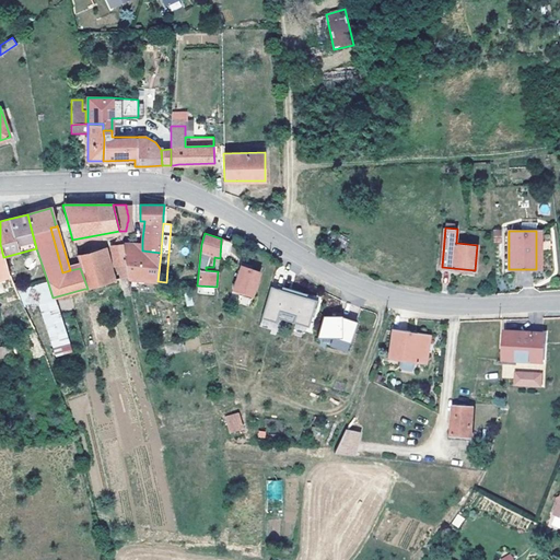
[(112,245),(107,246),(114,267),(117,266),(120,279),(128,277),(121,243),(120,237),(117,237),(112,243),(112,245)]
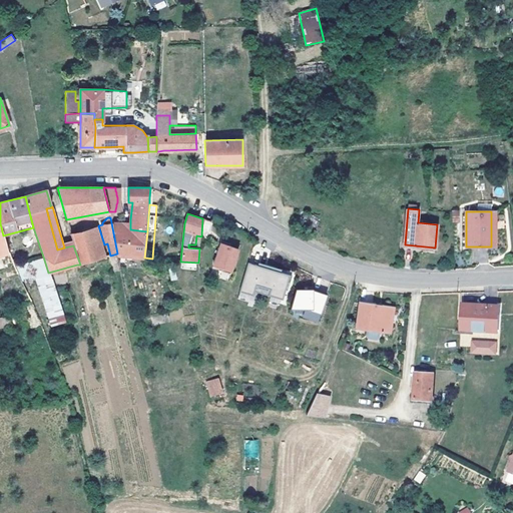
[(211,220),(202,218),(201,236),(206,237),(211,220)]
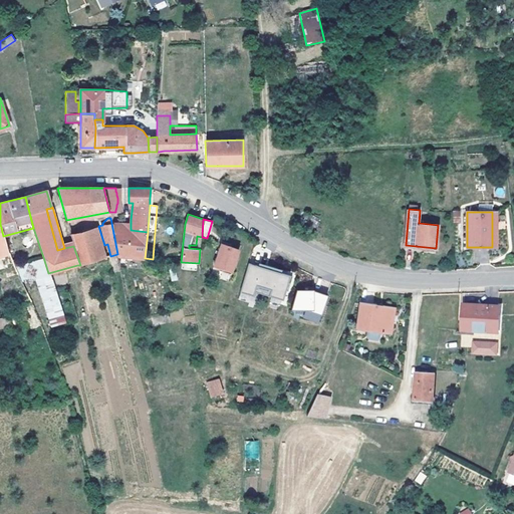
[(120,222),(111,223),(117,254),(117,255),(145,258),(148,232),(131,230),(131,231),(124,231),(124,222),(120,222)]
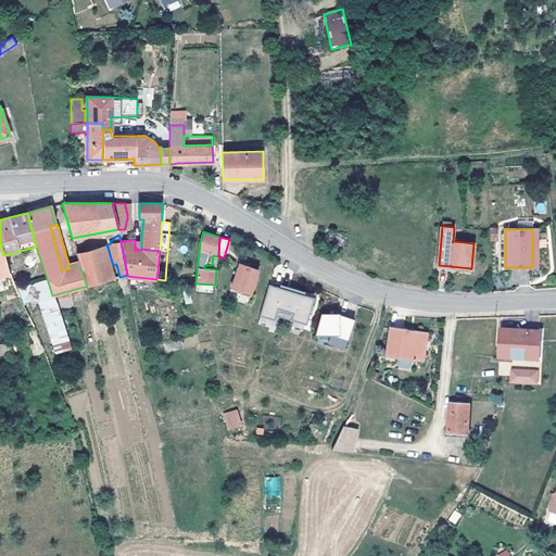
[(0,276),(5,275),(7,279),(2,281),(8,301),(20,297),(16,287),(3,255),(0,242),(0,276)]
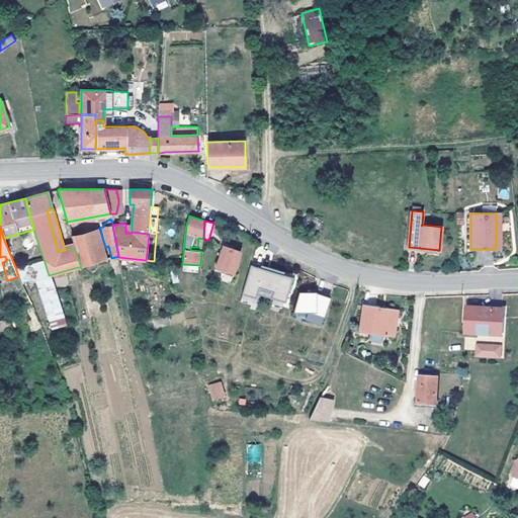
[(95,230),(88,231),(98,251),(103,249),(95,230)]
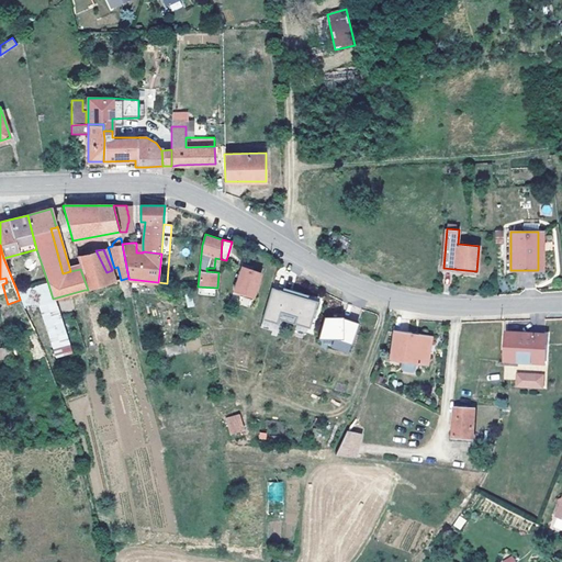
[(77,255),(80,269),(88,290),(116,281),(112,270),(107,272),(96,250),(77,255)]
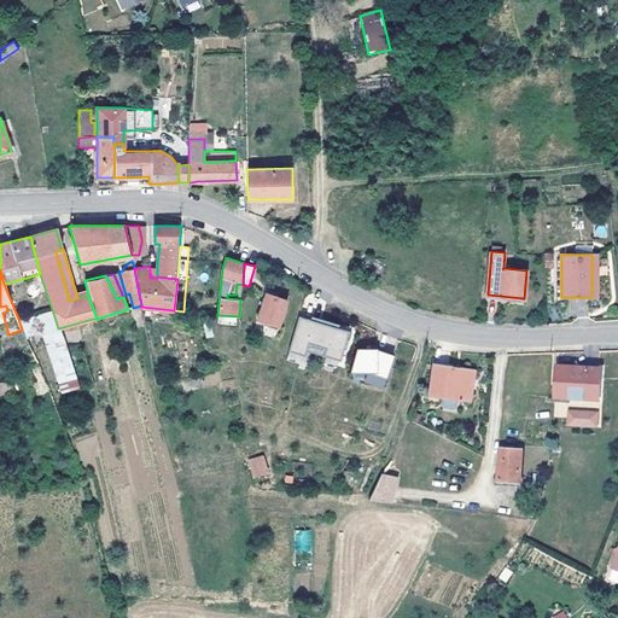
[(286,298),(266,291),(257,319),(278,325),(286,298)]
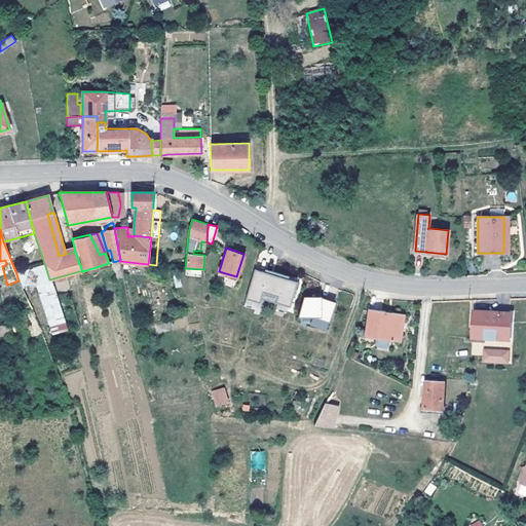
[(49,279),(44,263),(15,271),(19,280),(21,286),(25,285),(35,283),(49,279)]
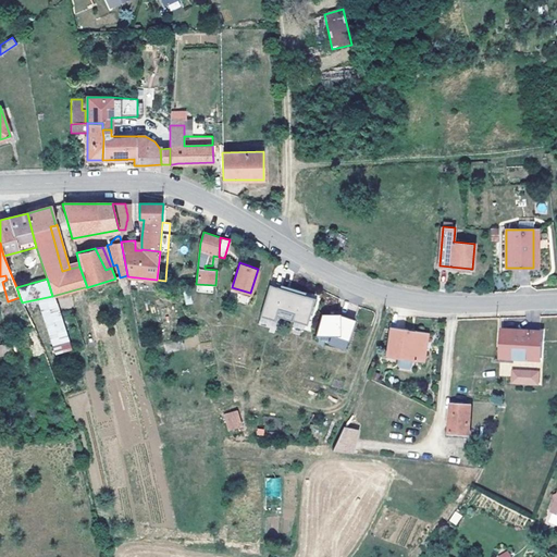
[(319,299),(271,284),(261,316),(276,320),(280,309),(294,313),(292,320),(295,321),(304,324),(307,325),(313,306),(317,306),(319,299)]
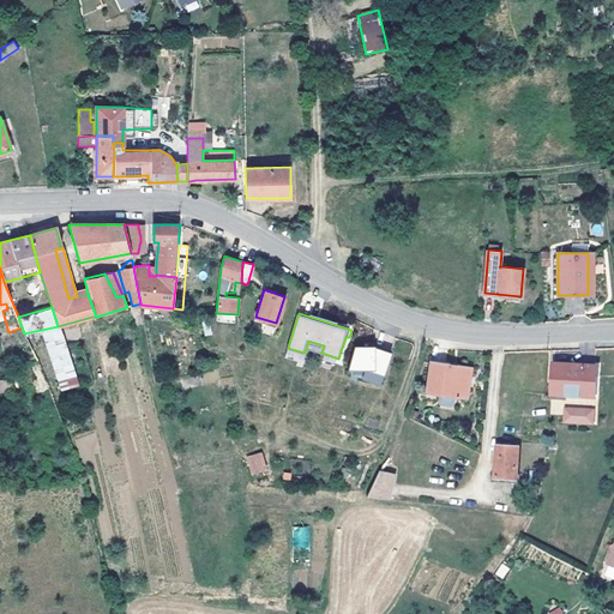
[(58,326),(41,330),(61,391),(78,385),(58,326)]
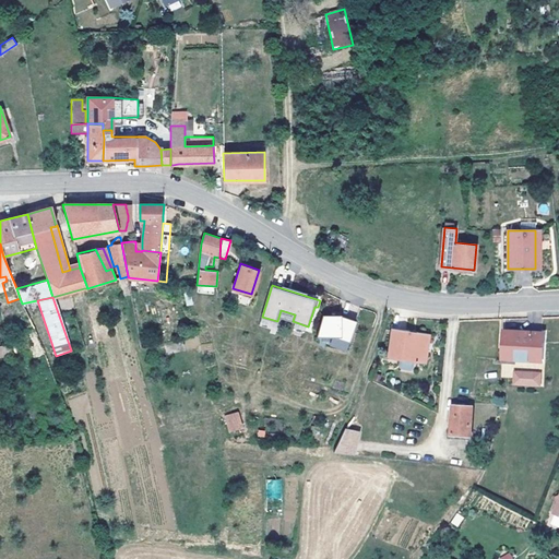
[(339,314),(321,317),(314,340),(331,336),(348,342),(355,320),(339,316),(339,314)]
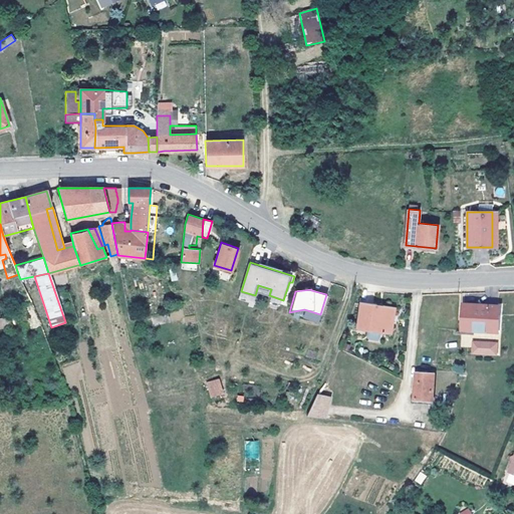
[(280,299),(272,296),(270,301),(278,304),(280,299)]
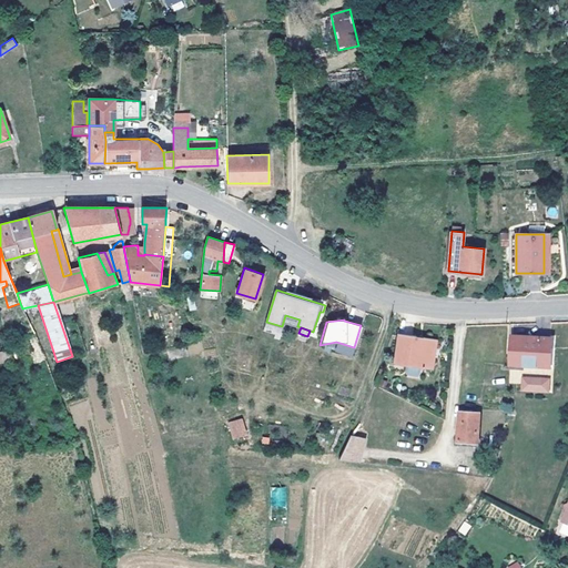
[(437,340),(397,333),(393,364),(433,369),(437,340)]
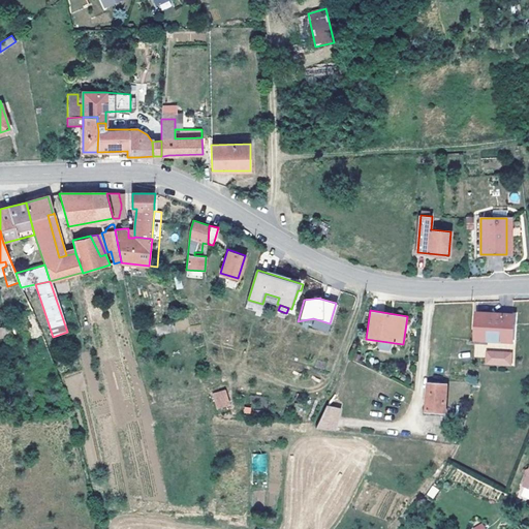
[(490,314),(476,313),(475,340),(514,342),(515,315),(501,314),(501,318),(490,317),(490,314)]
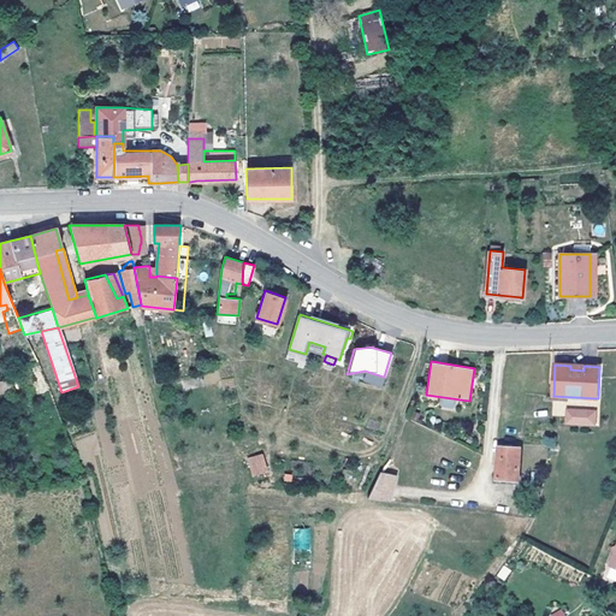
[(365,371),(347,374),(345,378),(380,388),(384,377),(365,371)]
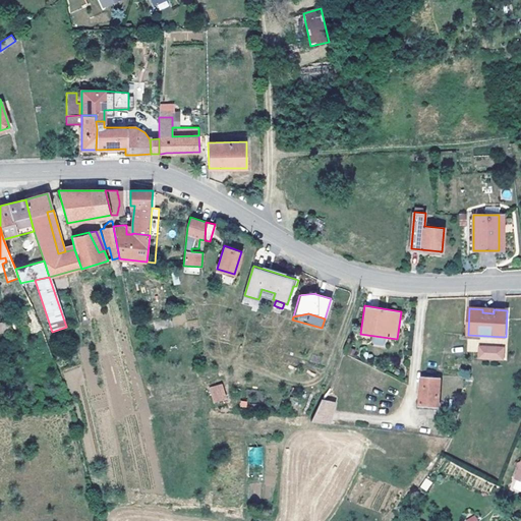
[(9,322),(0,323),(0,333),(12,331),(9,322)]
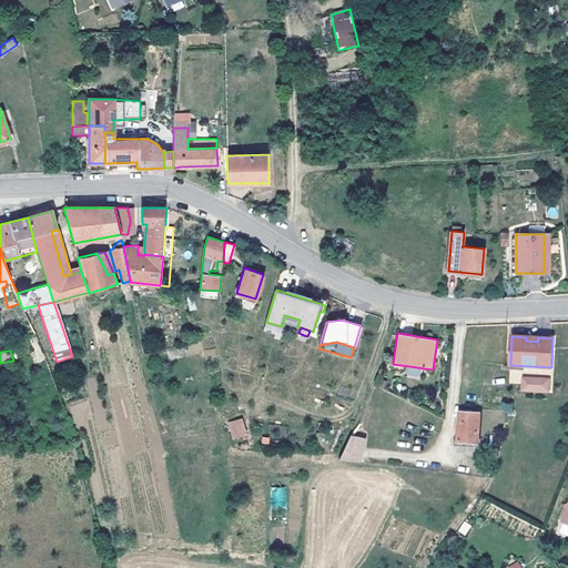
[(530,378),(524,378),(524,391),(549,392),(549,381),(550,379),(530,378)]
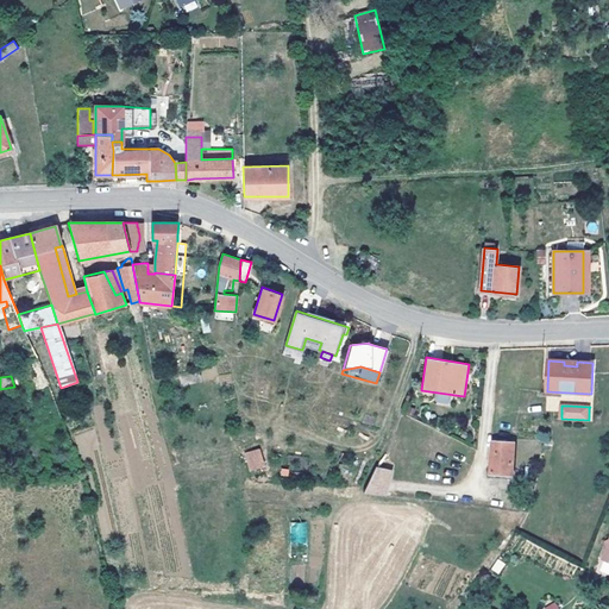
[(515,444),(493,441),(491,473),(513,475),(515,444)]
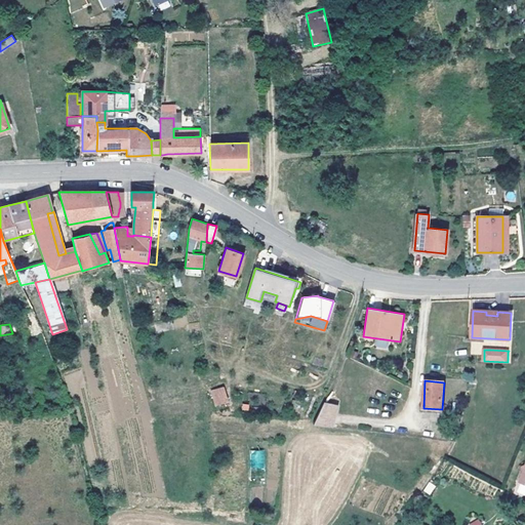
[(209,390),(214,406),(229,402),(224,387),(209,390)]
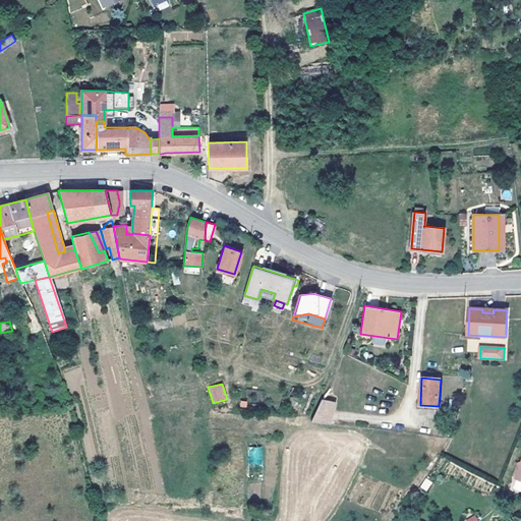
[(335,402),(322,399),(310,421),(329,423),(335,402)]
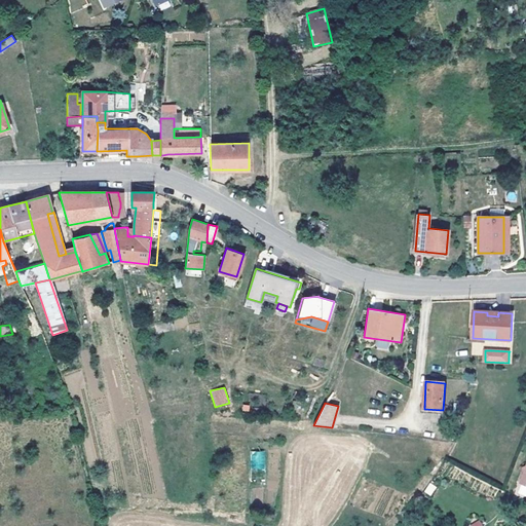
[(467,436),(459,433),(455,443),(464,445),(467,436)]
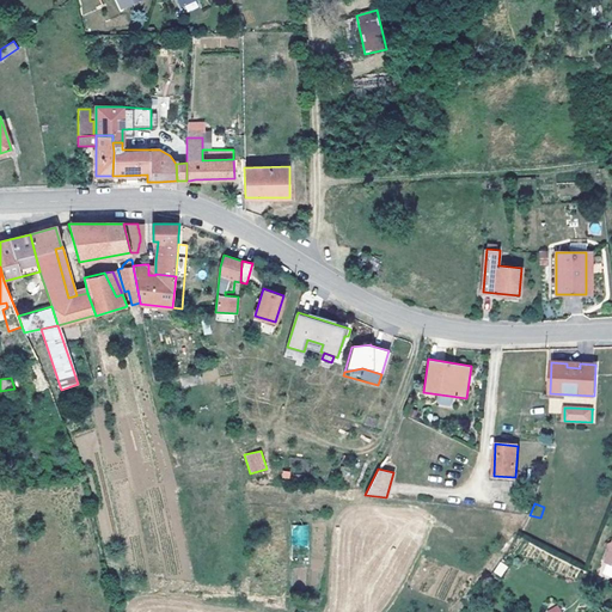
[(501,577),(508,565),(500,561),(494,573),(501,577)]
